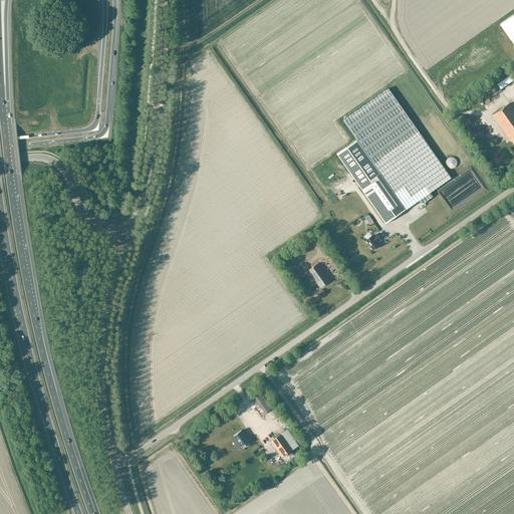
[(513,14),(500,24),(513,43),(513,14)]
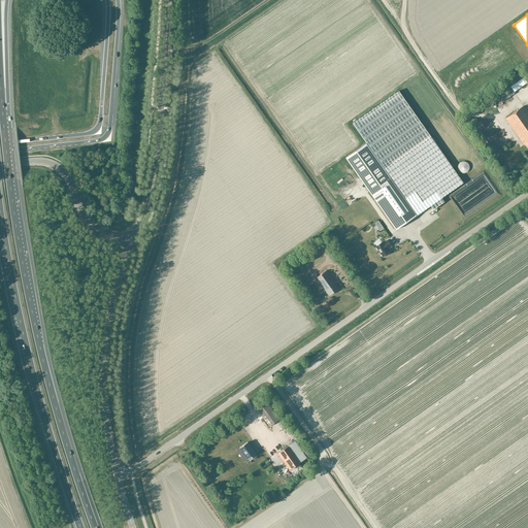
[(516,93),(516,92),(527,81),(527,78),(522,71),(507,80),(507,81),(491,93),(499,104),(516,93)]
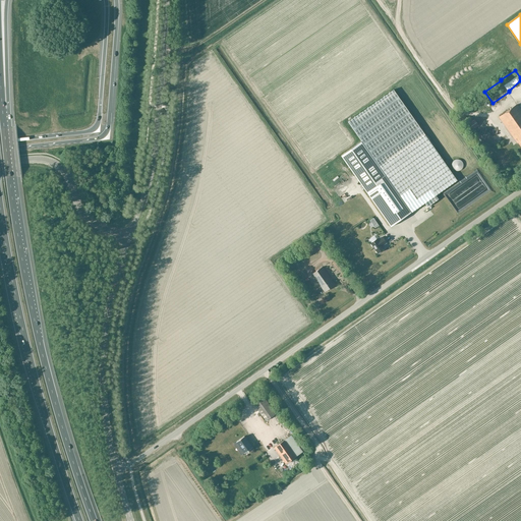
[(362,142),(342,157),(391,227),(425,203),(427,207),(439,198),(436,195),(457,180),(394,90),(348,122),(362,142)]
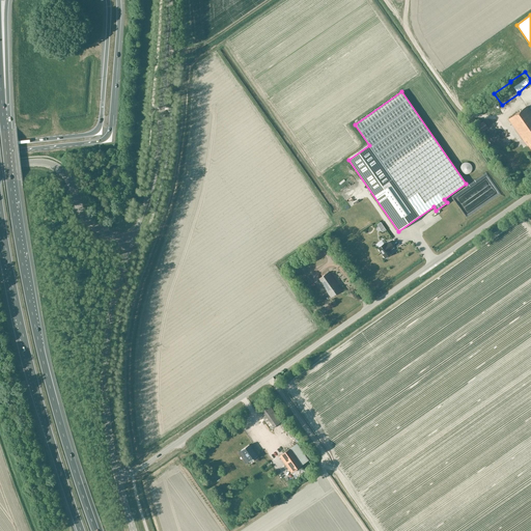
[(529,144),(530,147),(530,110),(528,106),(509,118),(528,144),(529,144)]
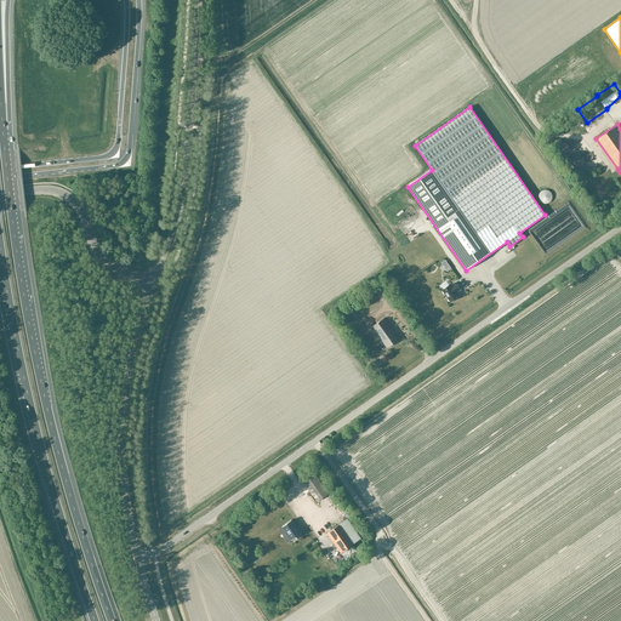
[(564,144),(563,142),(560,138),(559,138),(557,141),(554,138),(551,142),(557,149),(559,148),(564,155),(571,149),(567,142),(564,144)]
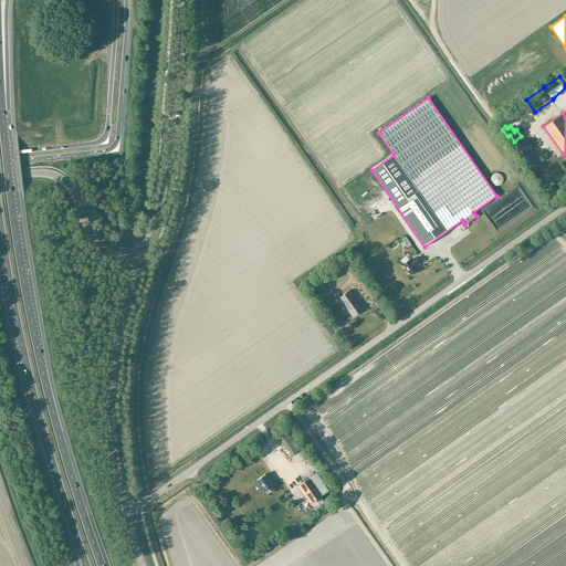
[(496,186),(498,186),(499,186),(500,185),(501,185),(502,184),(502,182),(503,182),(503,181),(503,180),(503,179),(503,178),(503,177),(503,176),(502,176),(502,175),(501,175),(500,174),(499,174),(498,173),(496,174),(495,174),(494,174),(493,175),(492,176),(492,177),(491,178),(491,179),(491,180),(491,181),(492,182),(493,184),(493,185),(494,185),(495,185),(496,186)]
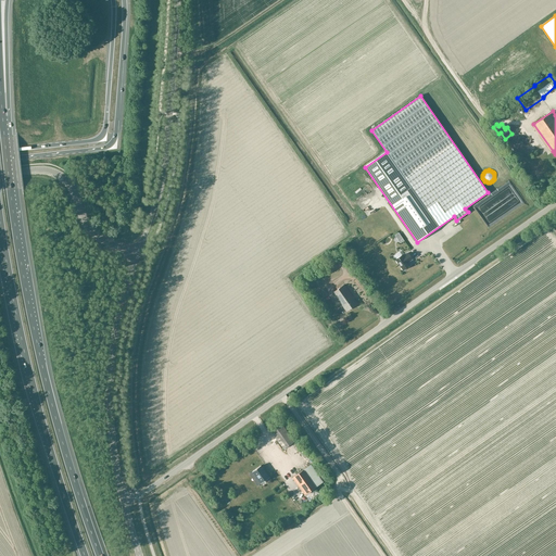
[(363,192),(353,200),(355,203),(366,196),(363,192)]
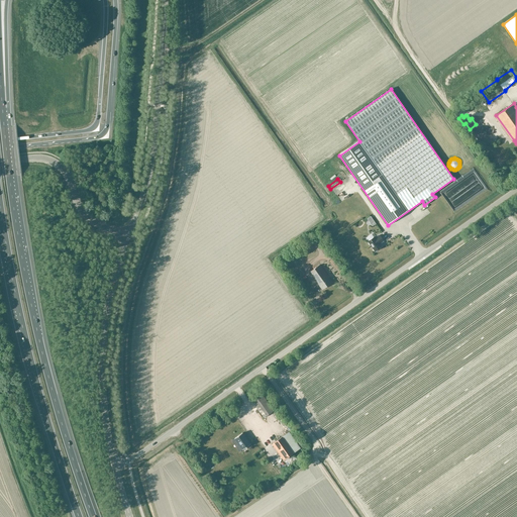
[(338,201),(348,194),(344,188),(334,195),(338,201)]
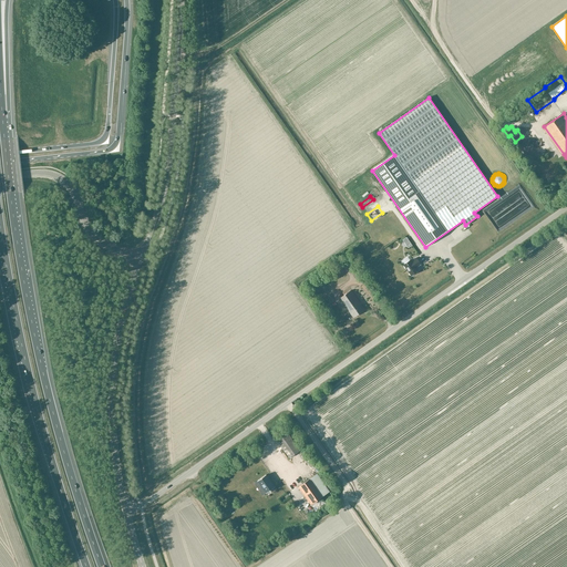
[(406,237),(403,239),(409,248),(412,245),(406,237)]
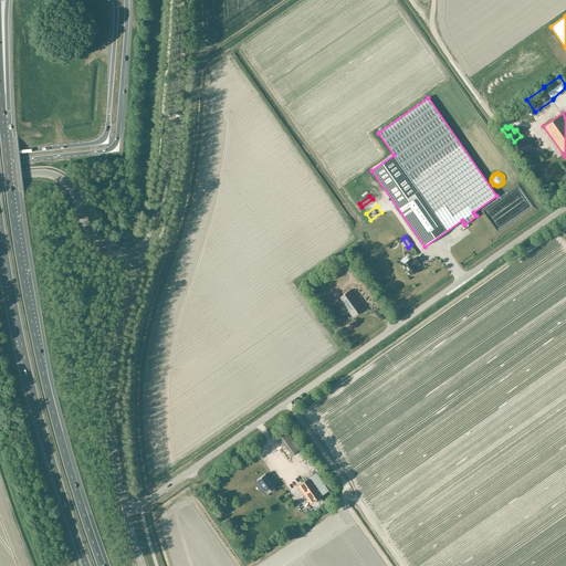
[(402,264),(410,275),(417,270),(415,266),(420,263),(416,258),(410,261),(410,260),(402,264)]
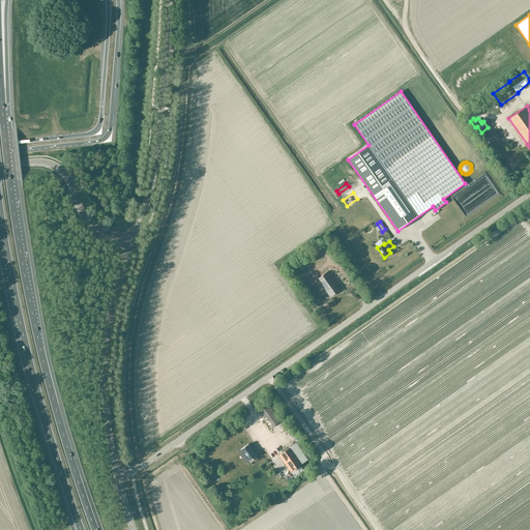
[(314,251),(317,255),(326,248),(324,244),(314,251)]
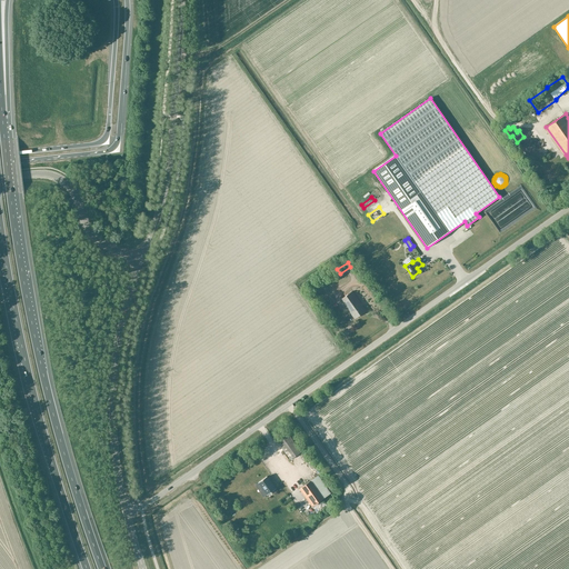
[(340,299),(355,319),(365,311),(351,292),(340,299)]
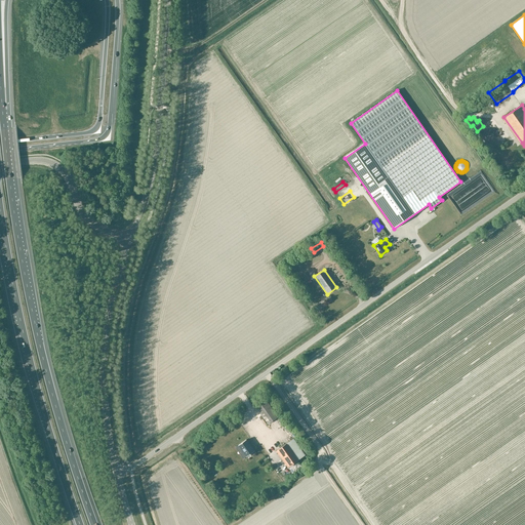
[(255,407),(268,423),(278,417),(266,400),(255,407)]
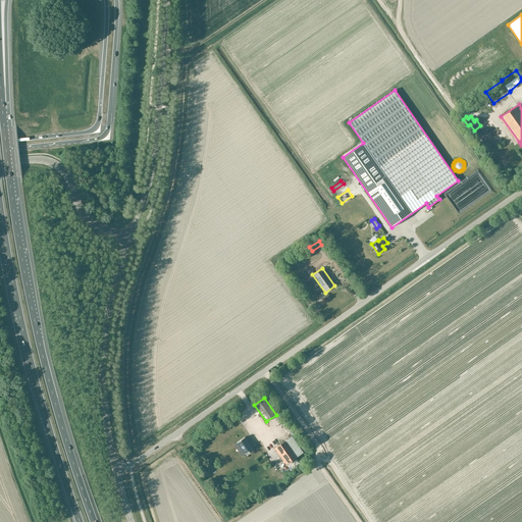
[(245,436),(238,442),(245,453),(253,449),(245,436)]
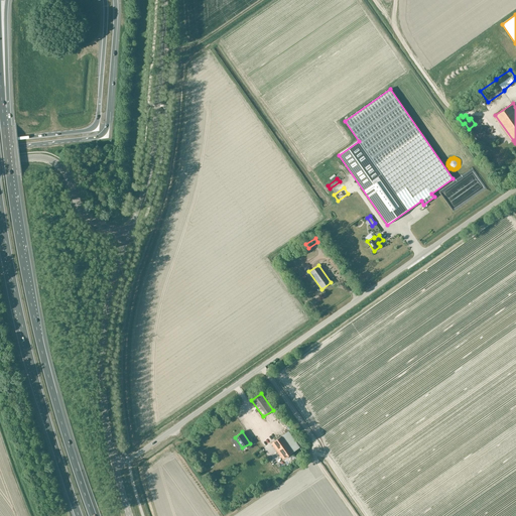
[(271,443),(283,460),(299,447),(288,431),(271,443)]
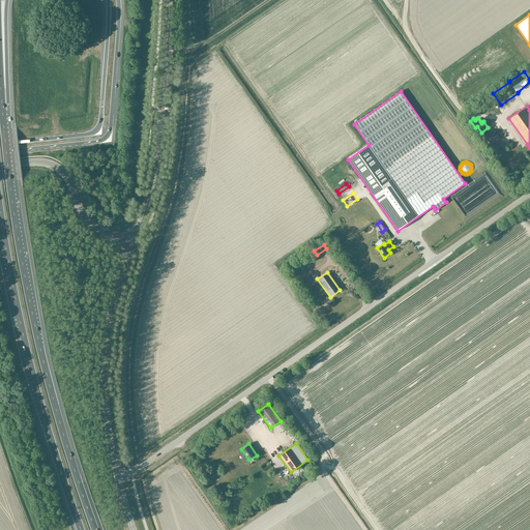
[(281,474),(285,482),(290,480),(289,477),(286,478),(284,473),(281,474)]
